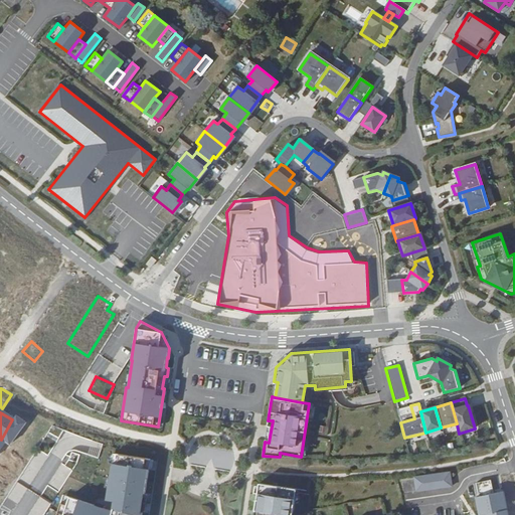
[(150,460),(114,454),(107,500),(114,501),(113,509),(112,511),(63,495),(56,514),(142,514),(143,513),(140,512),(143,493),(145,494),(150,460)]
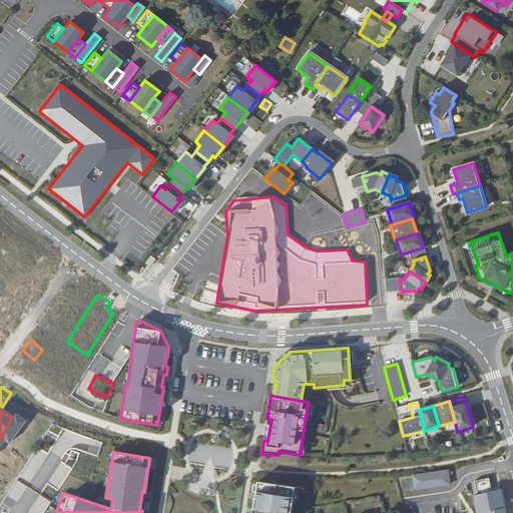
[(58,472),(53,469),(46,479),(58,487),(70,468),(64,463),(58,472)]
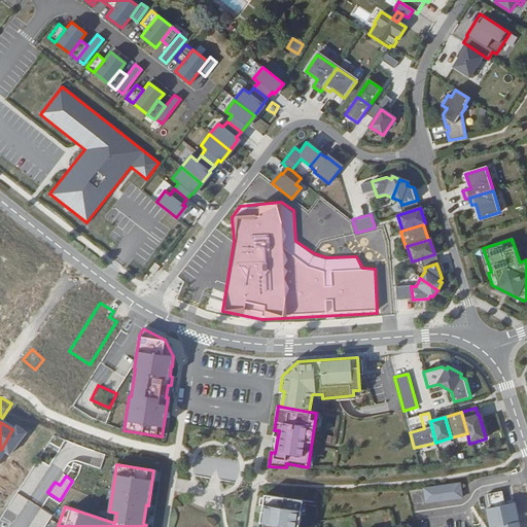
[(459,481),(423,486),(425,503),(462,498),(459,481)]
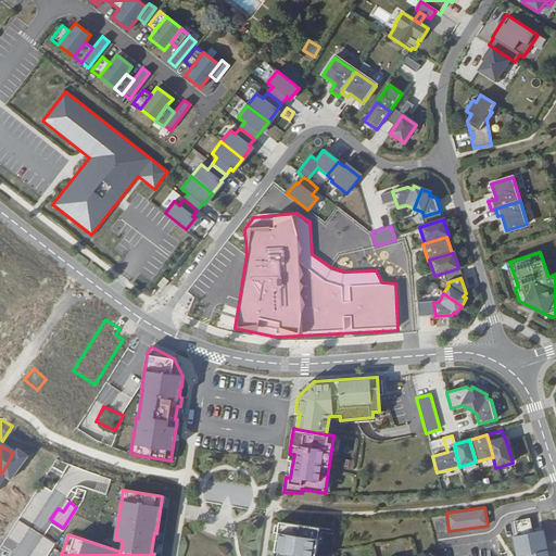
[(529,518),(514,521),(517,536),(513,538),(517,555),(525,555),(526,555),(525,555),(547,555),(543,531),(532,533),(529,518)]
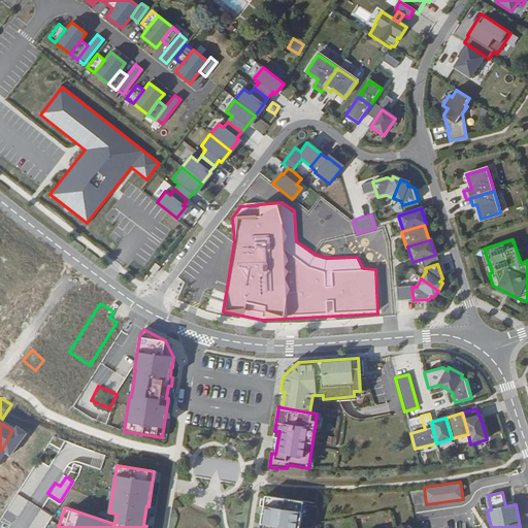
[(298,527),(302,502),(265,497),(261,524),(265,525),(264,527),(298,527)]
